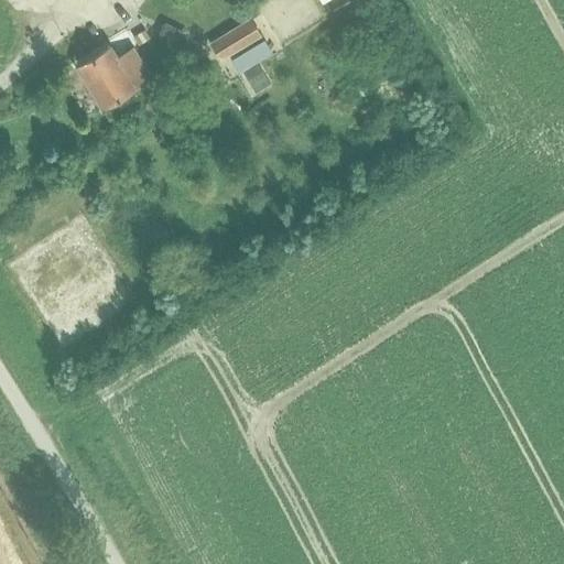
[(218,62),(258,38),(247,21),(208,45),(218,62)]
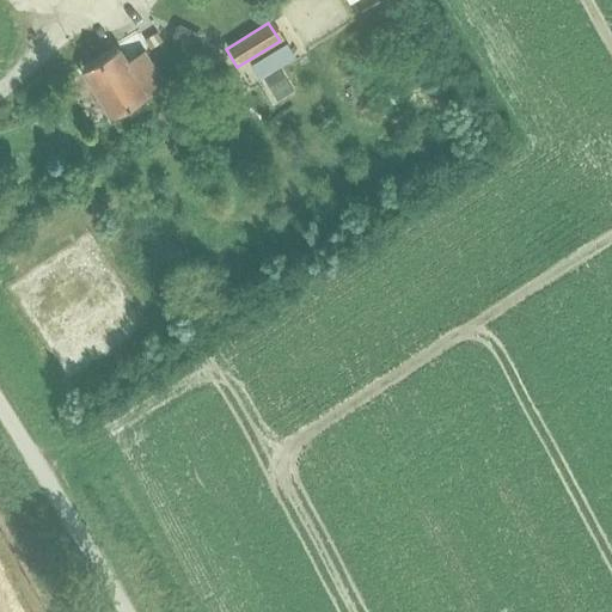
[(155,31),(144,40),(150,49),(163,41),(155,31)]
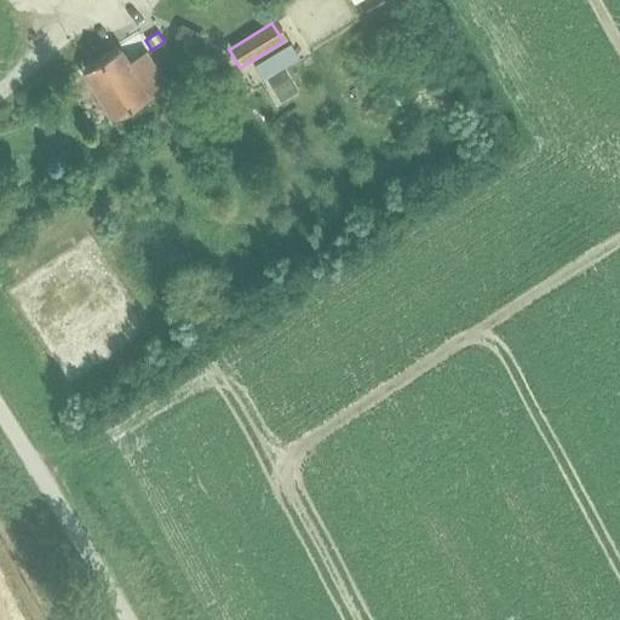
[(290,46),(254,67),(264,81),(299,61),(290,46)]
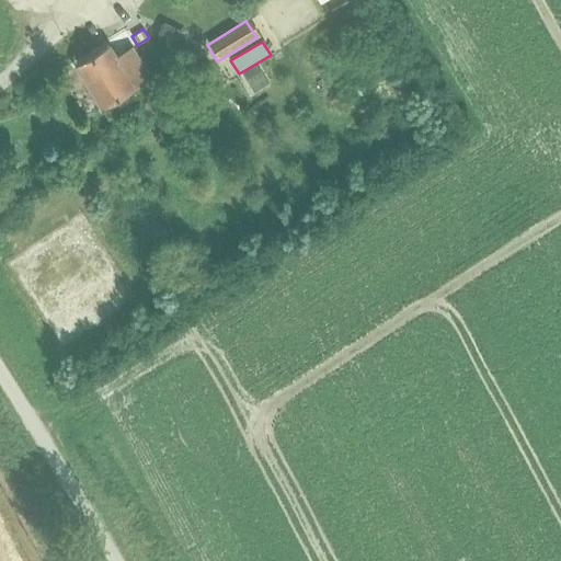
[(106,47),(75,68),(101,110),(133,89),(150,78),(132,49),(115,60),(106,47)]
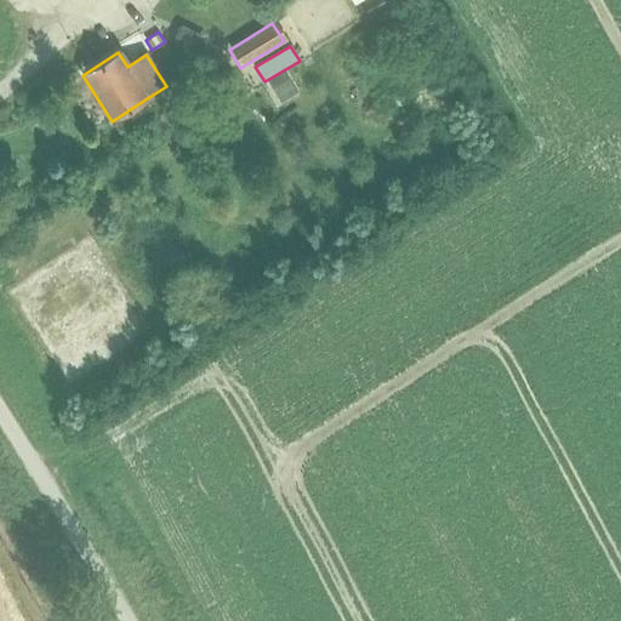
[(266,81),(275,97),(294,86),(284,70),(266,81)]
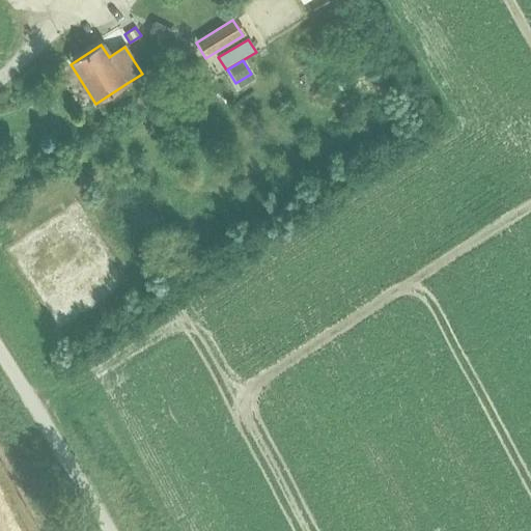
[(221,216),(206,227),(211,234),(226,225),(221,216)]
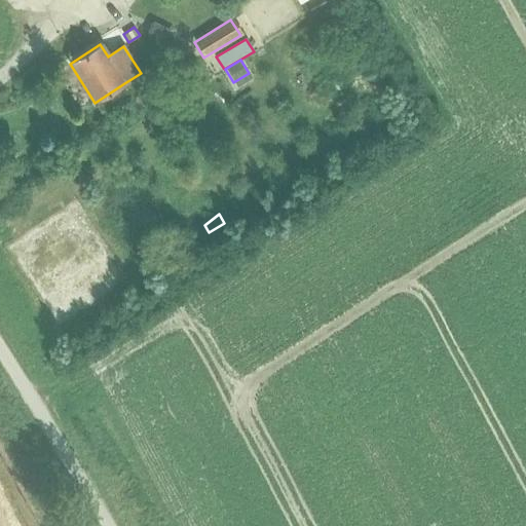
All buildings are outlined.
